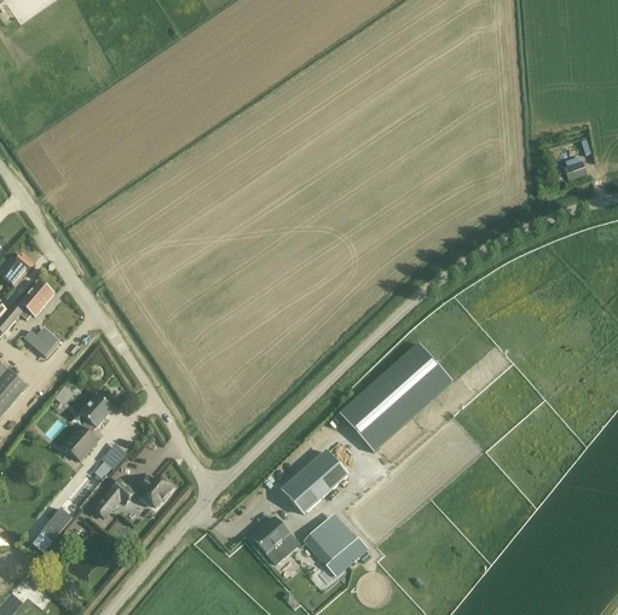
[(581,161),(555,170),(553,170),(558,181),(566,178),(567,181),(587,175),(581,161)]
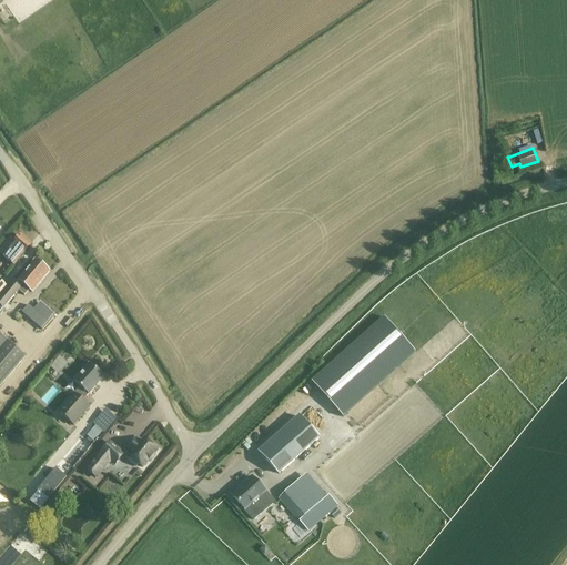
[(0,253),(12,263),(22,251),(30,242),(19,233),(14,239),(10,235),(0,246),(0,253)]
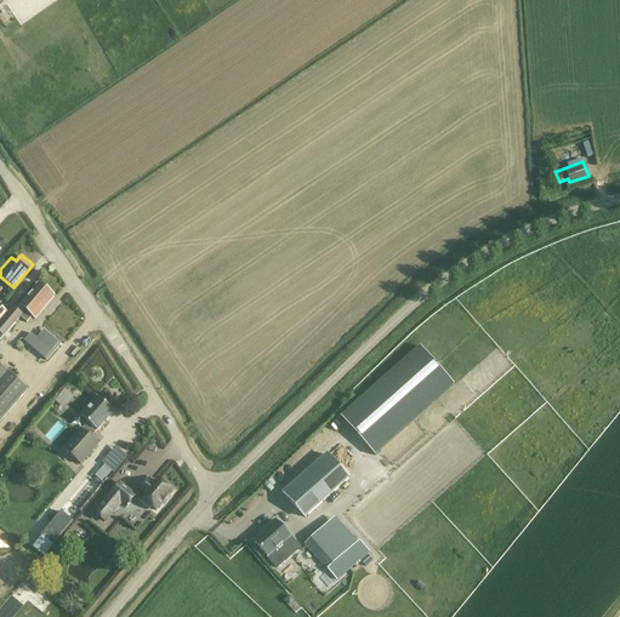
[(15,303),(0,320),(0,338),(4,335),(1,333),(18,315),(24,320),(29,314),(33,316),(52,293),(38,281),(18,306),(15,303)]
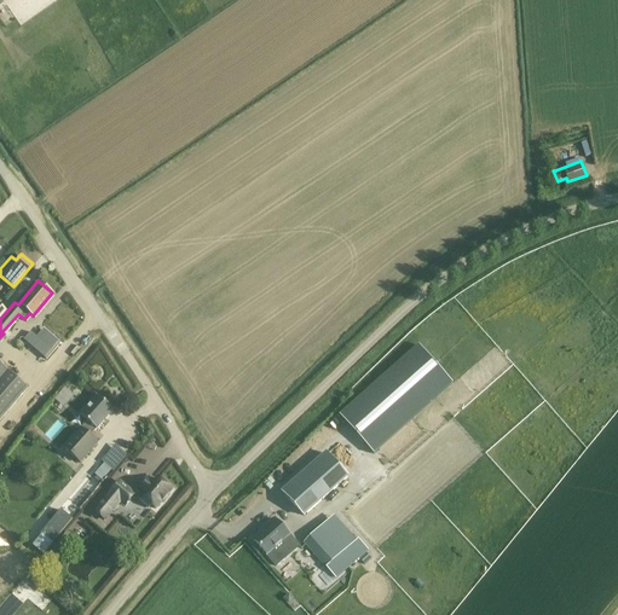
[(30,330),(23,338),(45,357),(59,341),(42,326),(35,335),(30,330)]
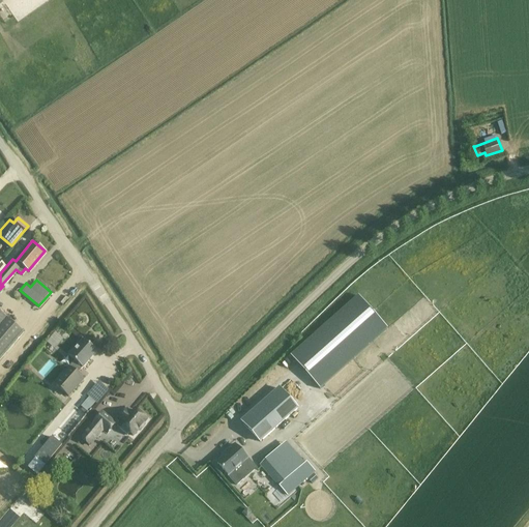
[(305,340),(289,353),(319,387),(373,340),(387,326),(357,293),(305,340)]
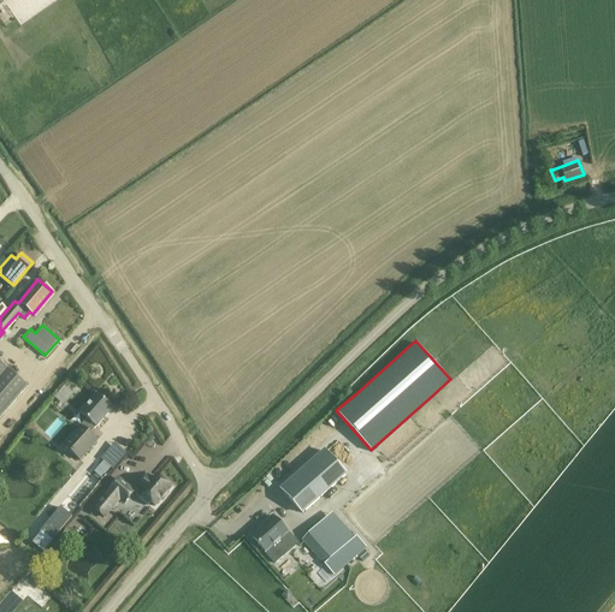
[(0,414),(27,384),(0,361),(0,414)]
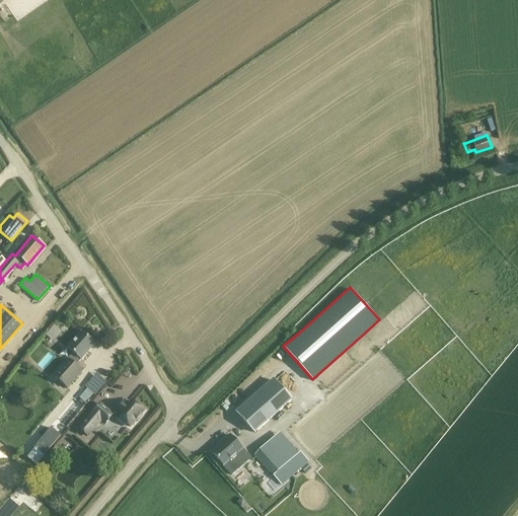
[(75,364),(87,350),(94,342),(81,330),(67,346),(72,351),(52,373),(66,386),(81,369),(75,364)]
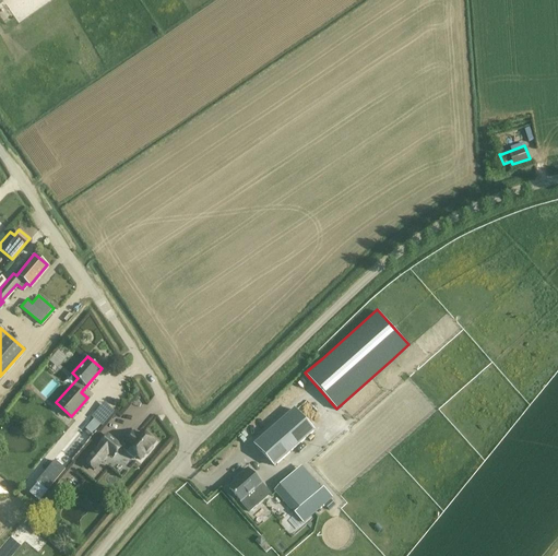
[(312,428),(301,415),(294,407),(254,442),(273,463),(312,428)]
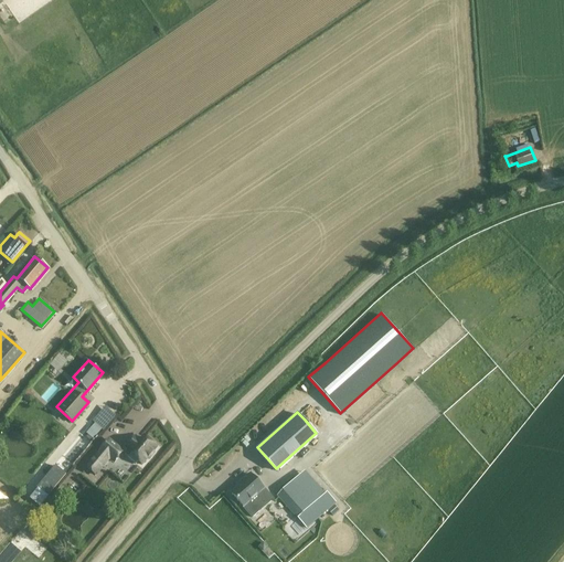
[(156,445),(144,434),(139,439),(135,435),(126,445),(130,449),(127,454),(124,451),(124,452),(135,460),(137,458),(141,462),(147,455),(148,456),(153,451),(151,449),(156,445)]
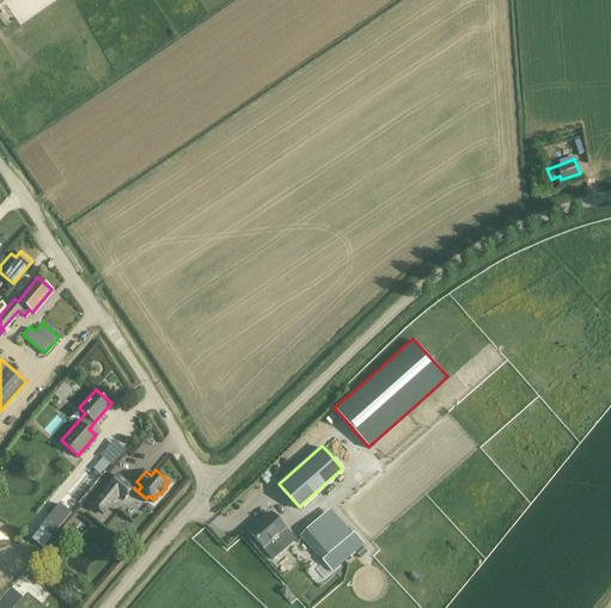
[(123,497),(133,486),(117,473),(108,484),(109,485),(93,503),(103,511),(117,492),(123,497)]
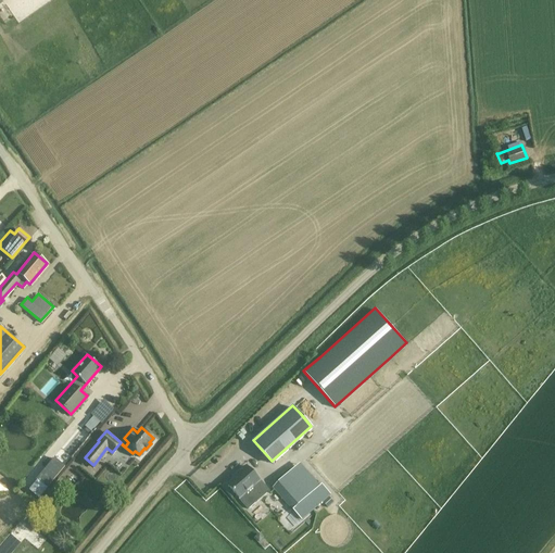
[(45,467),(35,478),(36,479),(46,487),(55,475),(64,464),(53,455),(45,467)]
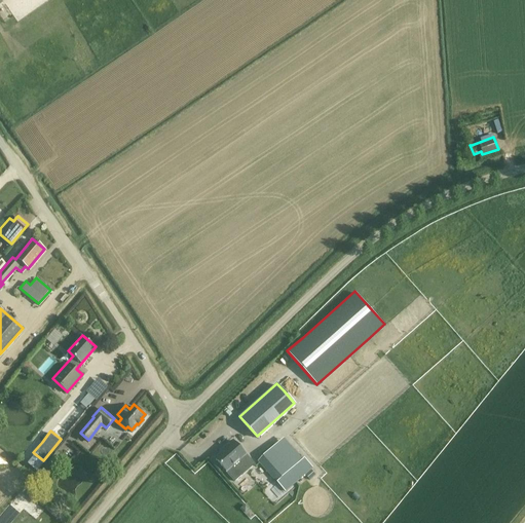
[(285,438),(258,460),(286,490),(312,465),(303,456),(301,458),(285,438)]
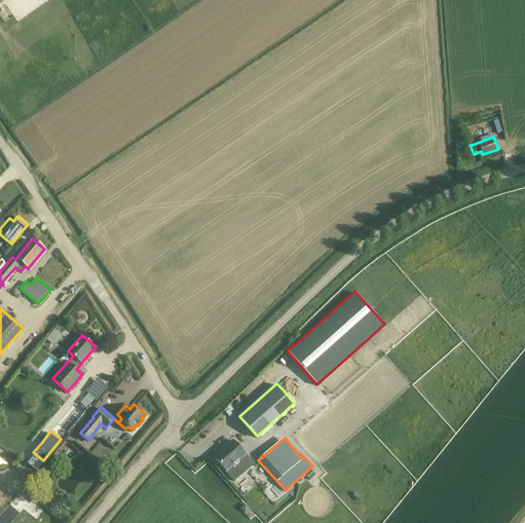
[(227,447),(215,457),(222,464),(226,470),(234,479),(253,462),(245,453),(239,447),(232,439),(225,445),(227,447)]
